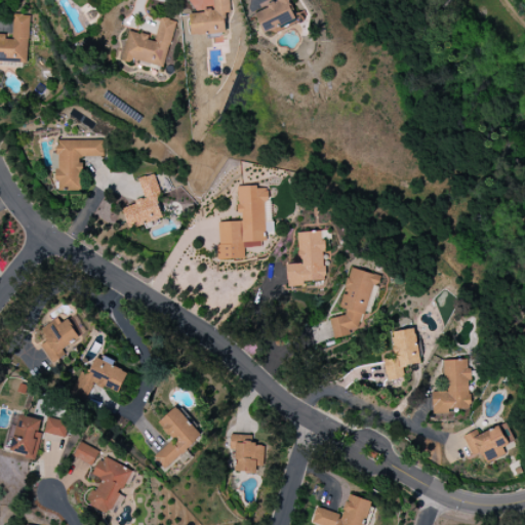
[(226,34),(224,14),(230,13),(229,0),(212,0),(213,11),(189,12),(191,37),(226,34)]
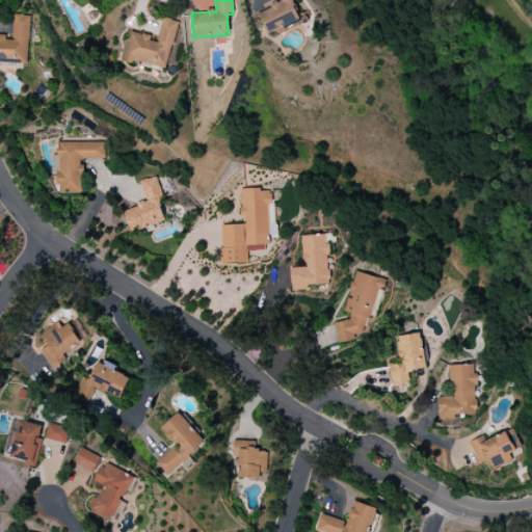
[(258,11),(266,34),(299,22),(292,1),(295,0),(277,0),(278,3),(258,11)]
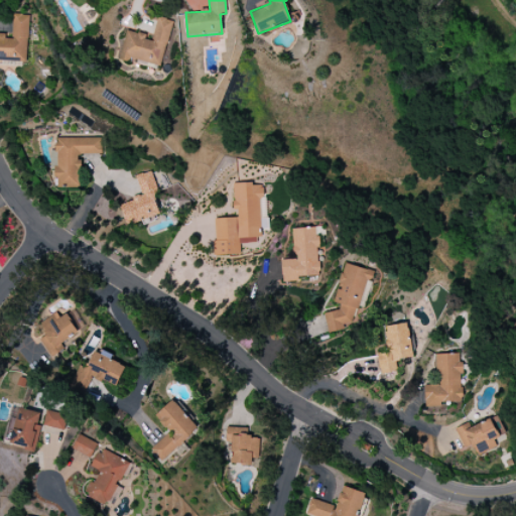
[(0,60),(26,61),(27,15),(12,14),(12,35),(0,35),(0,60)]
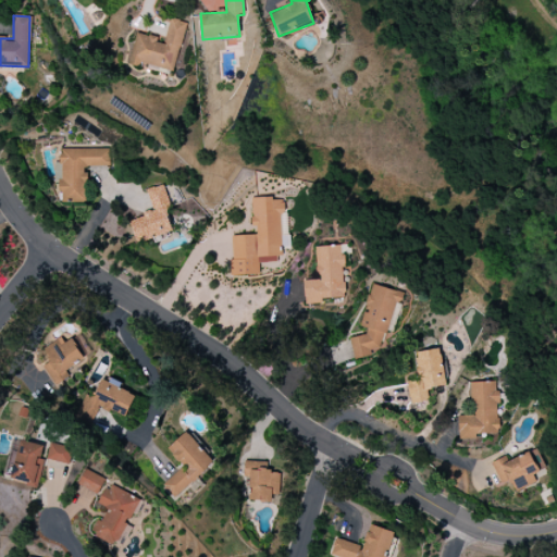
[(173,72),(186,23),(170,19),(164,40),(136,34),(127,64),(138,66),(139,62),(173,72)]
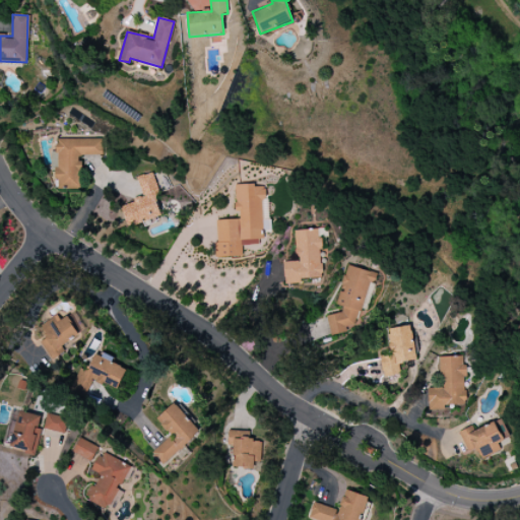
[(80,189),(80,156),(103,155),(103,139),(56,139),(56,151),(53,151),(54,189),(80,189)]
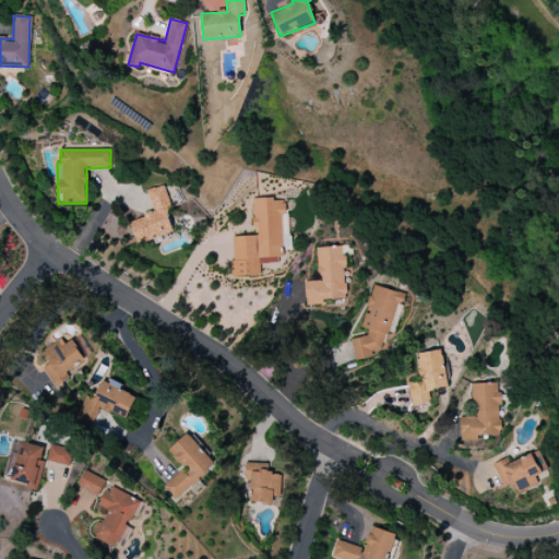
[(173,234),(166,211),(170,210),(163,186),(146,190),(153,213),(130,219),(137,244),(173,234)]
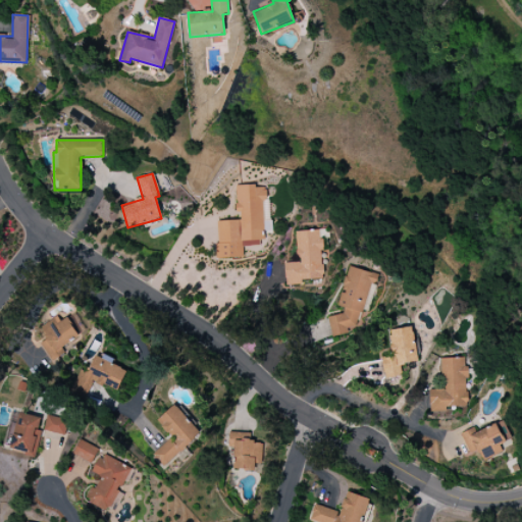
[(217,259),(243,258),(243,247),(264,246),(262,186),(236,187),(238,221),(215,221),(217,259)]
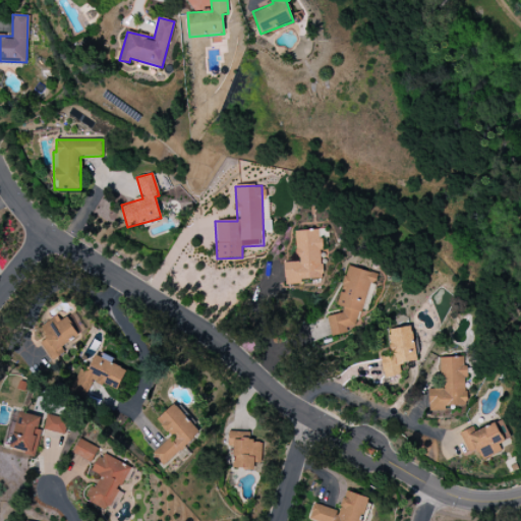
[(294,231),(295,262),(284,262),(285,285),(300,284),(300,280),(323,279),(322,262),(325,262),(325,251),(322,251),(321,230),(294,231)]
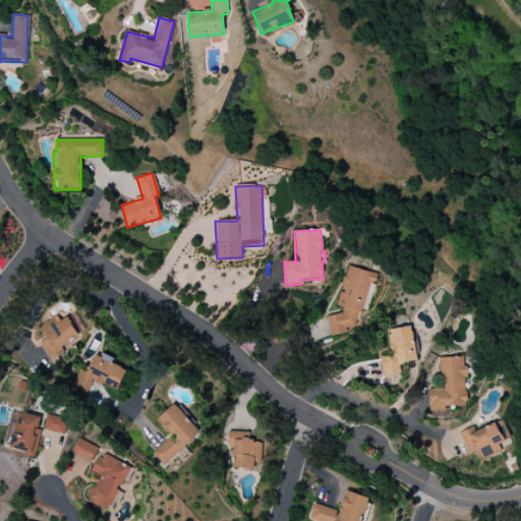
[(327,316),(331,336),(356,330),(368,284),(375,283),(378,274),(347,266),(336,305),(342,307),(343,312),(327,316)]
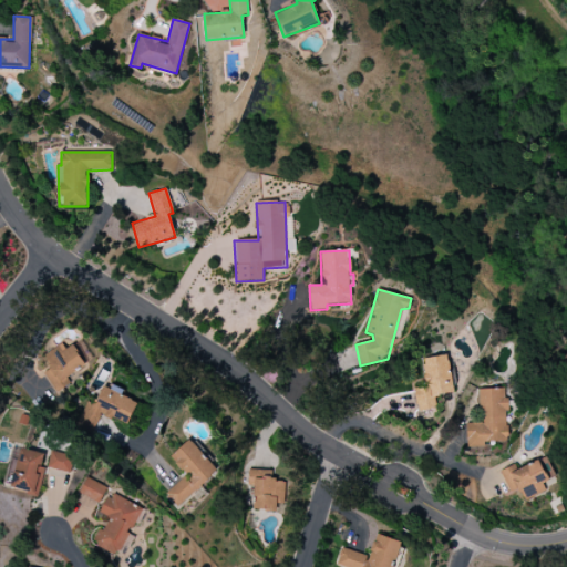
[(88,351),(80,339),(60,352),(58,347),(43,356),(51,368),(44,371),(58,391),(66,385),(62,380),(85,366),(79,357),(88,351)]
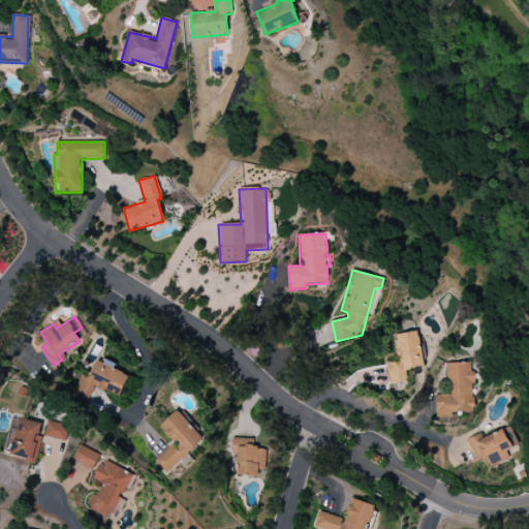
[(422,367),(418,332),(394,335),(397,362),(386,362),(390,383),(406,381),(405,369),(422,367)]
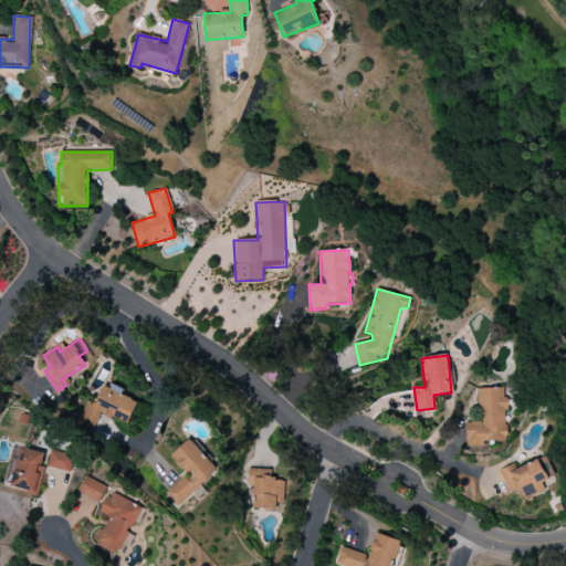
[(136,402),(122,396),(124,390),(105,381),(95,404),(87,400),(76,426),(91,432),(100,412),(127,425),(136,402)]
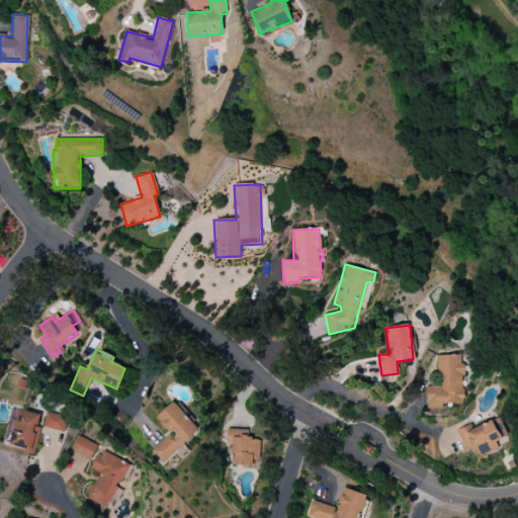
[(437,356),(438,386),(426,387),(426,409),(442,409),(442,404),(463,404),(462,355),(437,356)]
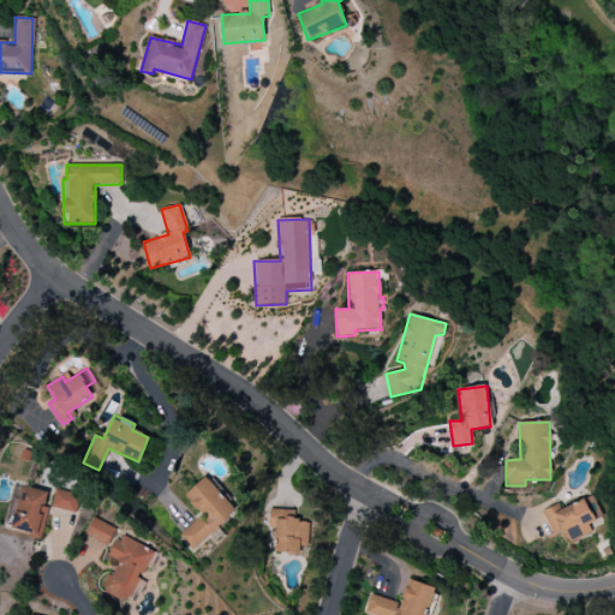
[(184,496),(201,515),(179,536),(192,550),(236,511),(204,477),(184,496)]
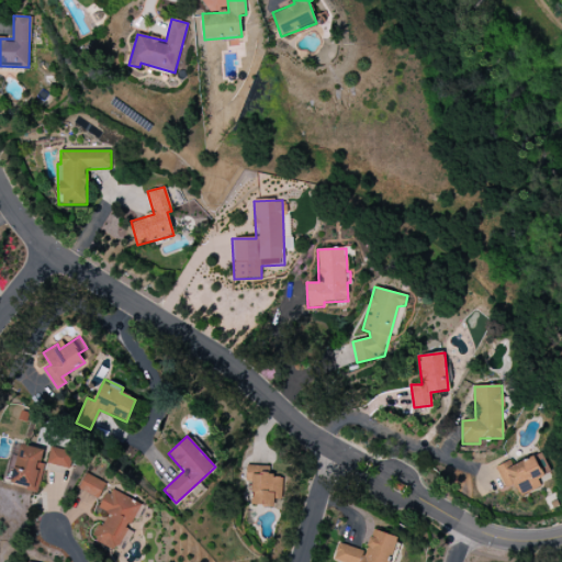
[(37,492),(44,463),(41,463),(44,450),(20,445),(11,485),(37,492)]
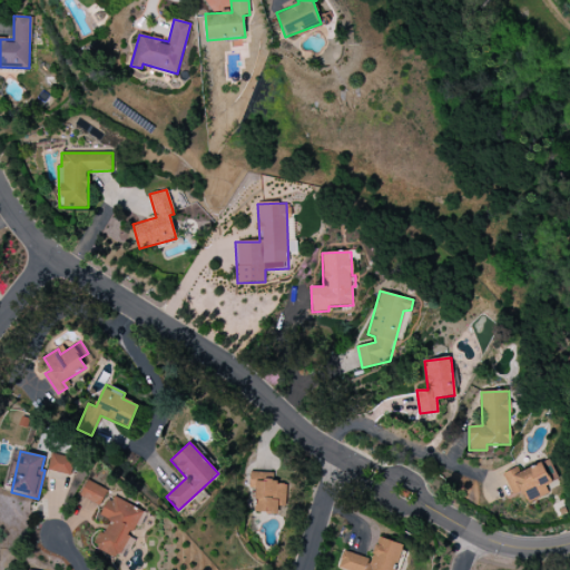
[(47,471),(70,475),(74,460),(51,454),(47,471)]
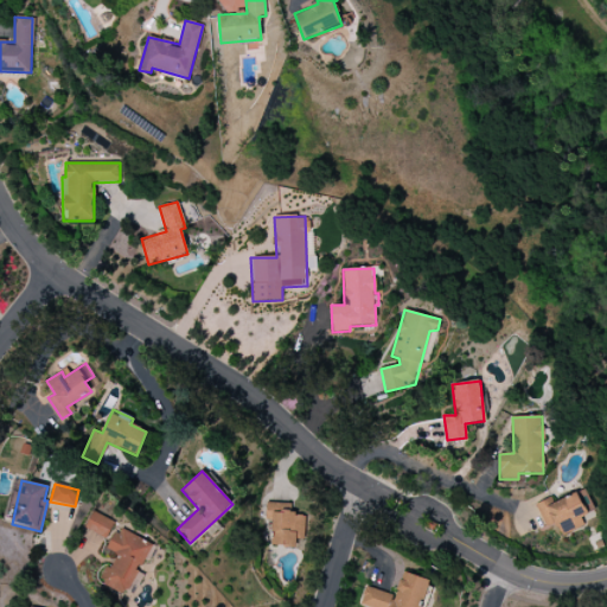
[(561,536),(585,525),(582,518),(595,513),(585,490),(553,503),(550,498),(535,505),(544,528),(555,523),(561,536)]
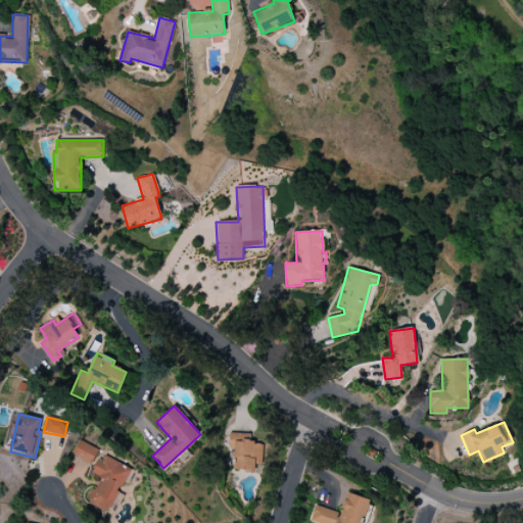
[(250,434),(229,433),(228,448),(234,448),(233,471),(262,472),(263,443),(250,443),(250,434)]
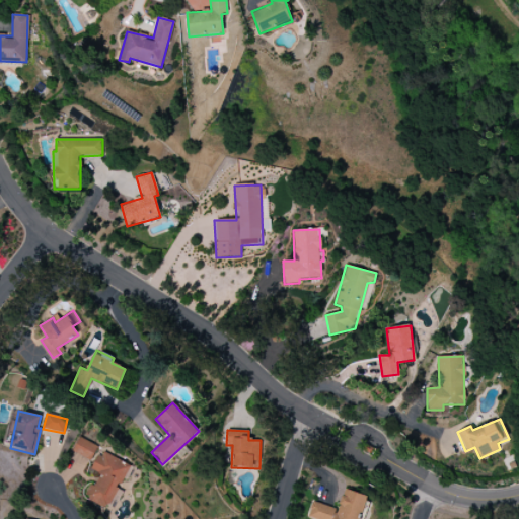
[(97,445),(78,438),(72,452),(91,460),(97,445)]
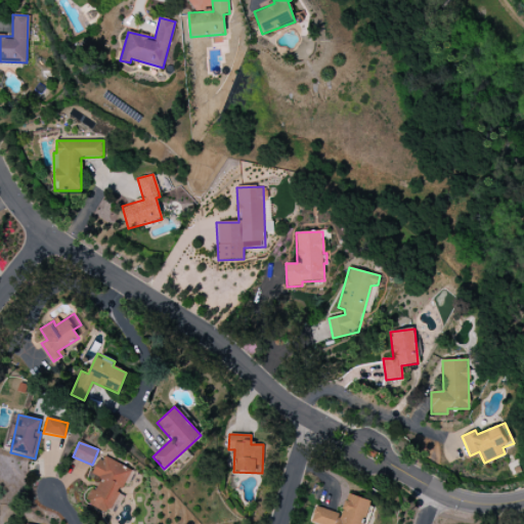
[(130,469),(101,455),(92,475),(100,479),(95,490),(91,488),(85,503),(110,514),(130,469)]
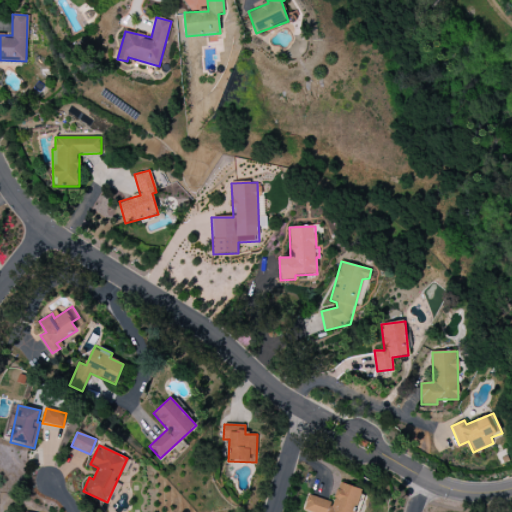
[(354,511),(361,489),(339,482),(333,502),(308,495),(303,511),(354,511)]
